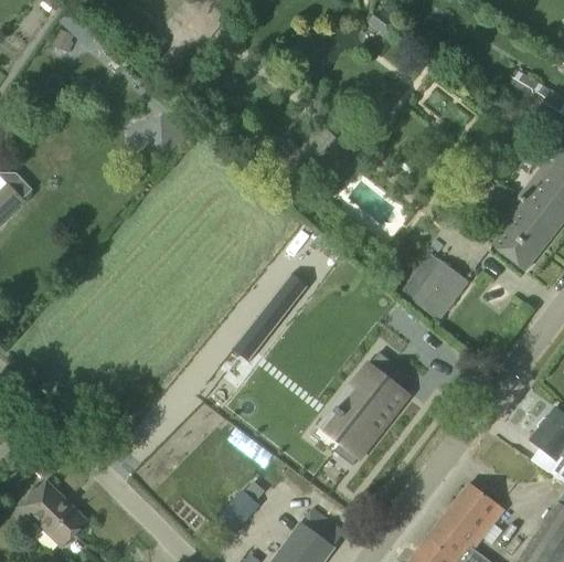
[(365,22),(385,40),(398,24),(379,8),(365,22)]
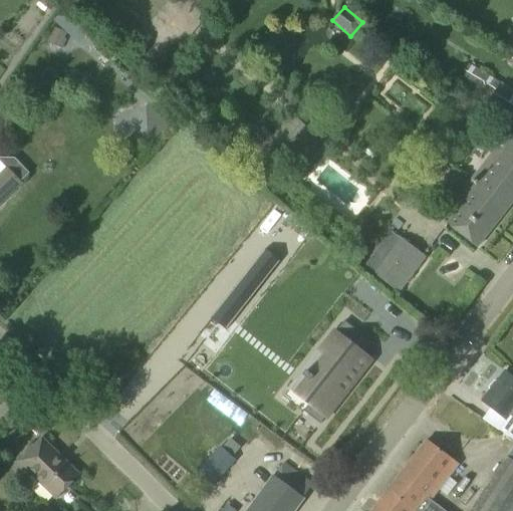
[(512,89),(470,63),(457,84),(512,118),(512,89)]
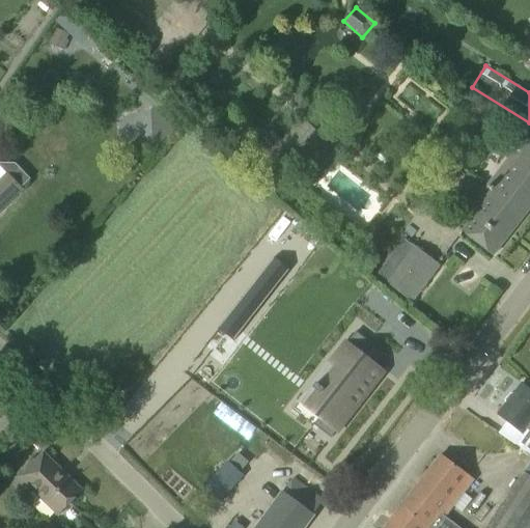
[(299,115),(280,138),(266,127),(243,156),(278,185),(303,155),(313,163),(331,141),(299,115)]
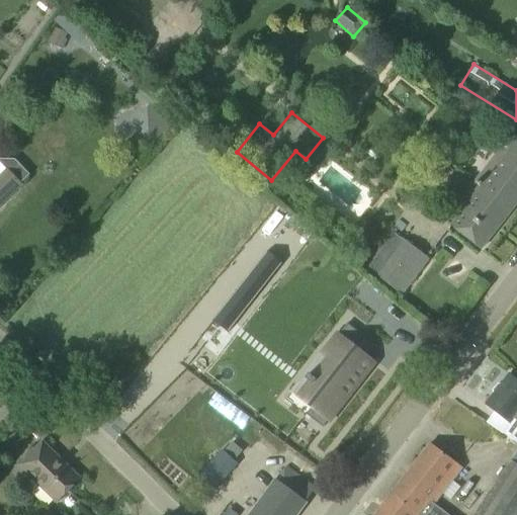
[(516,198),(516,132),(469,194),(475,197),(452,226),(463,234),(480,246),(516,198)]
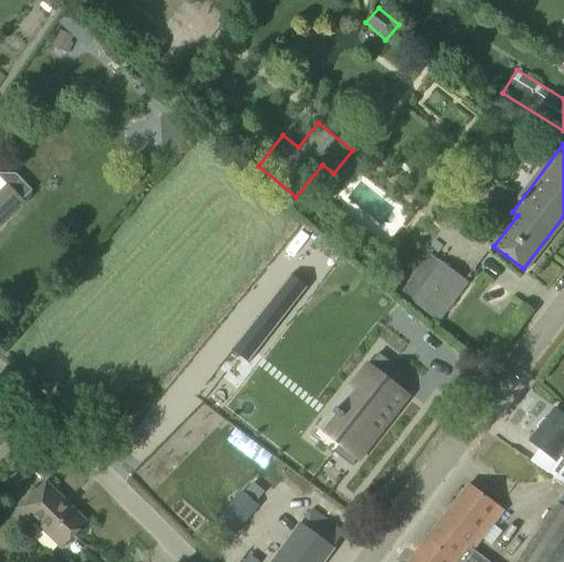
[(0,215),(30,187),(17,172),(7,181),(0,188),(0,215)]
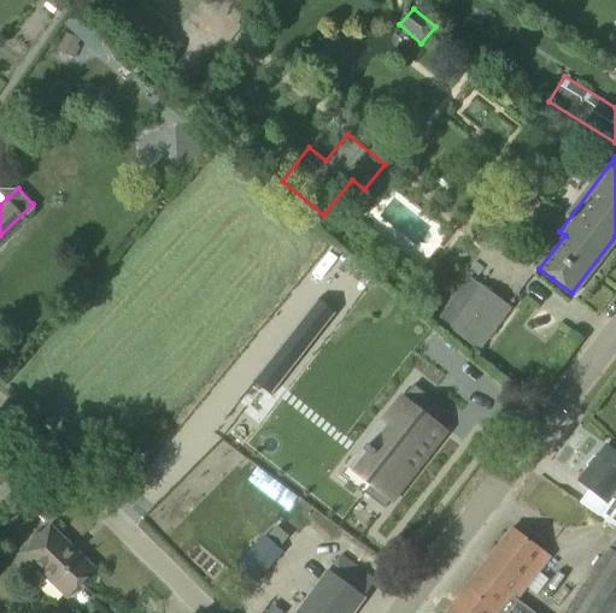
[(508,305),(488,290),(468,276),(438,316),(457,331),(476,346),(508,305)]
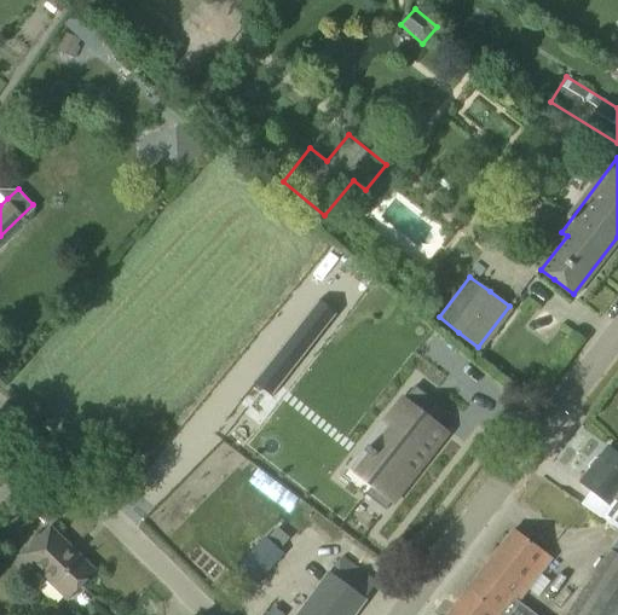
[(323,299),(255,381),(281,401),(348,320),(323,299)]
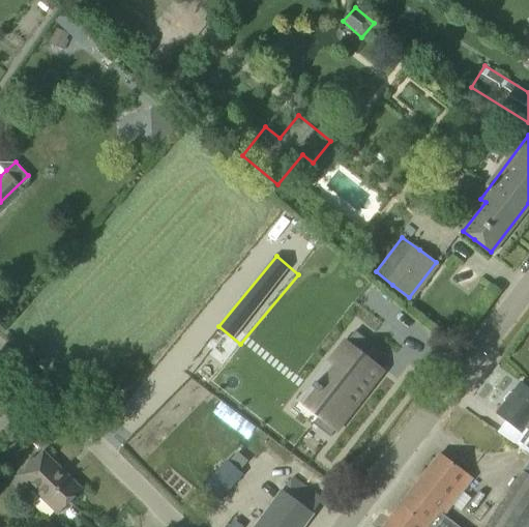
[(331,366),(296,408),(313,421),(312,422),(330,438),(369,391),(366,390),(391,361),(385,357),(386,355),(357,331),(330,364),(331,366)]
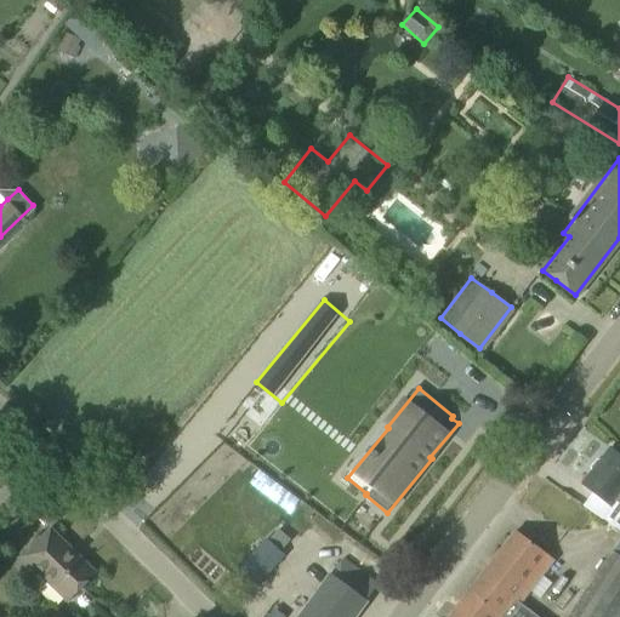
[(619,453),(608,445),(602,455),(599,453),(592,463),(593,464),(581,481),(593,491),(618,510),(609,520),(619,527),(619,453)]
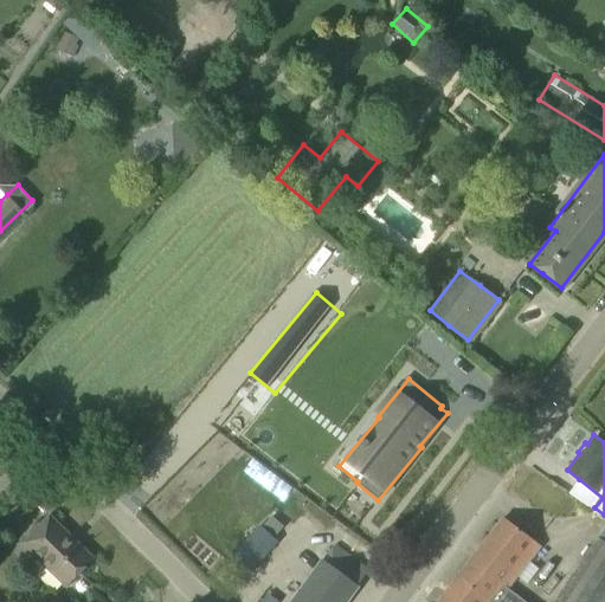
[(63,586),(75,574),(91,556),(49,515),(20,543),(63,586)]
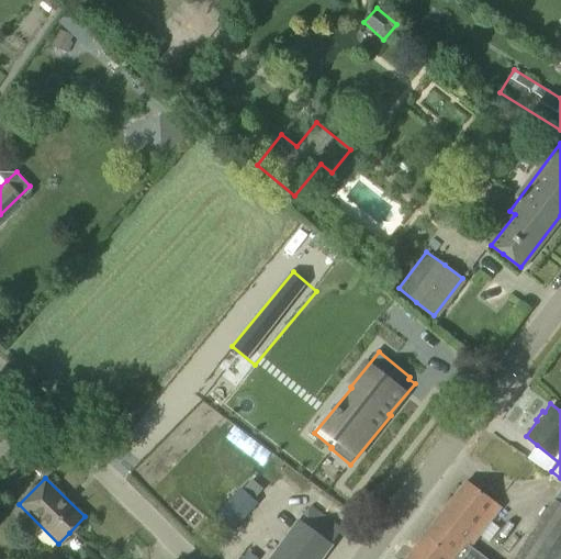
[(457,558),(458,558),(459,558),(487,558),(469,544),(500,504),(483,492),(466,479),(402,558),(457,558)]
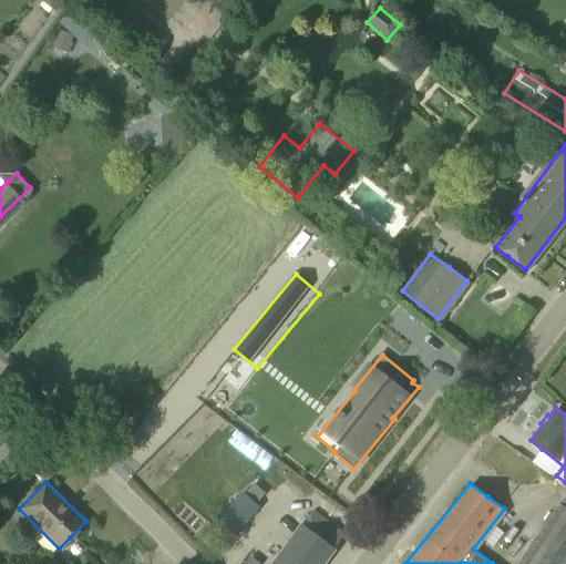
[(242,490),(215,520),(232,534),(258,504),(242,490)]
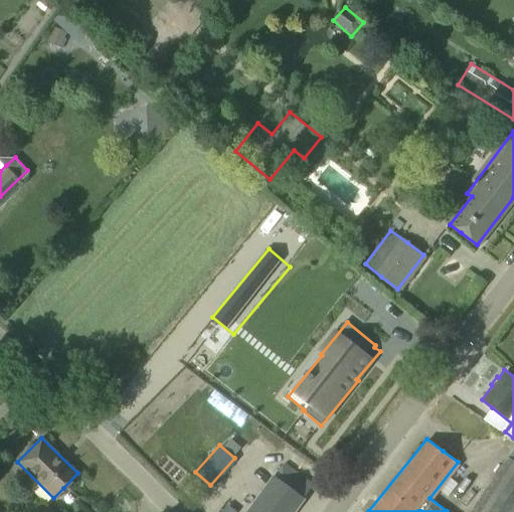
[(513,511),(513,461),(507,457),(470,511),(513,511)]
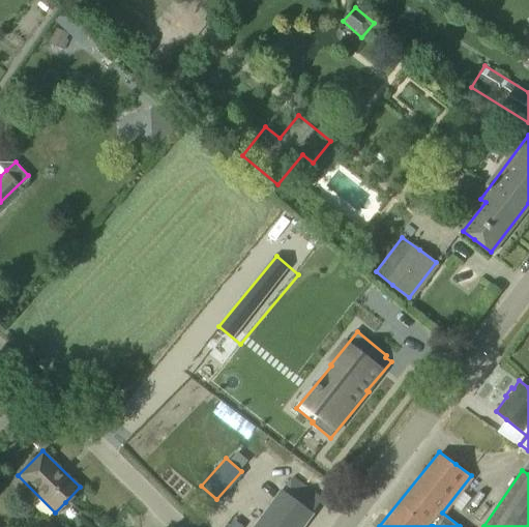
[(298,526),(322,497),(304,485),(291,475),(254,526),(298,526)]
